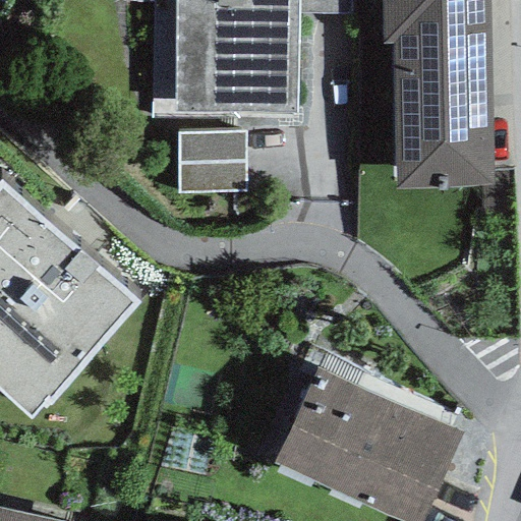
[(174,0),(173,110),(294,111),(295,13),(295,0),(174,0)]
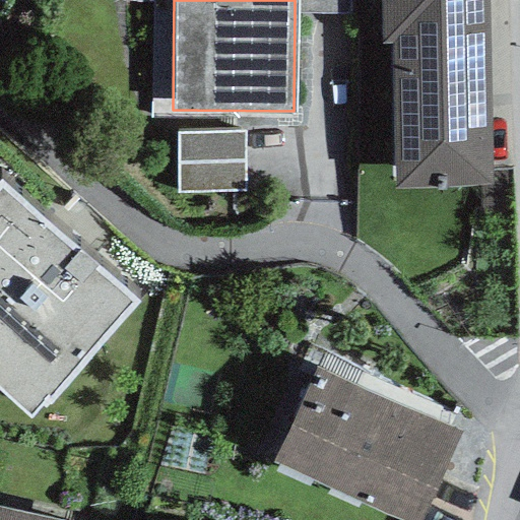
[(348,0),(295,0),(295,13),(348,13),(348,0)]
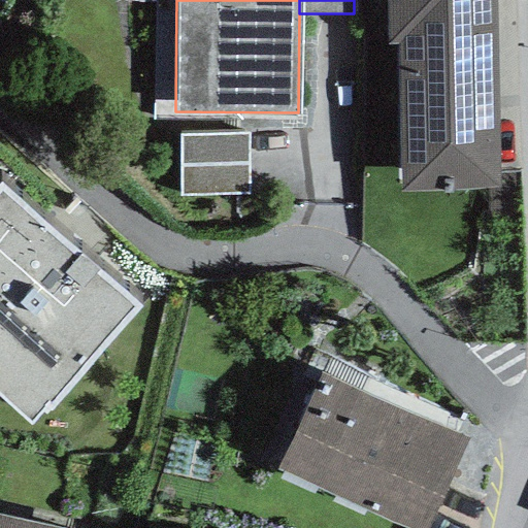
[(493,0),(384,0),(385,40),(395,40),(399,187),(498,185),(493,0)]
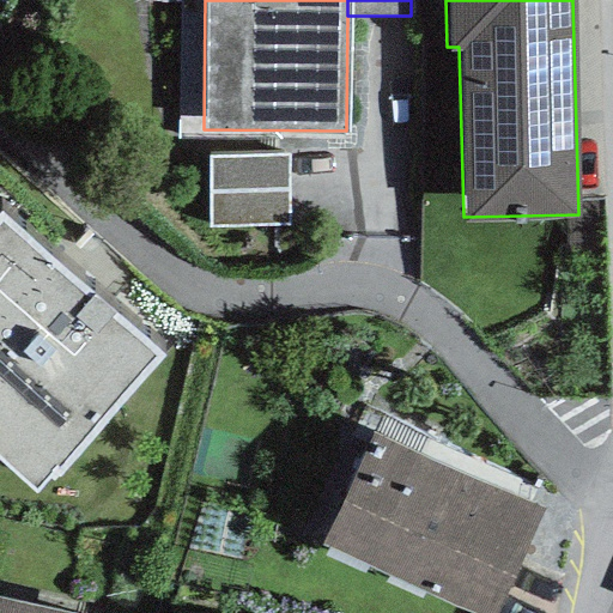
[(287,156),(208,157),(208,225),(289,225),(287,156)]
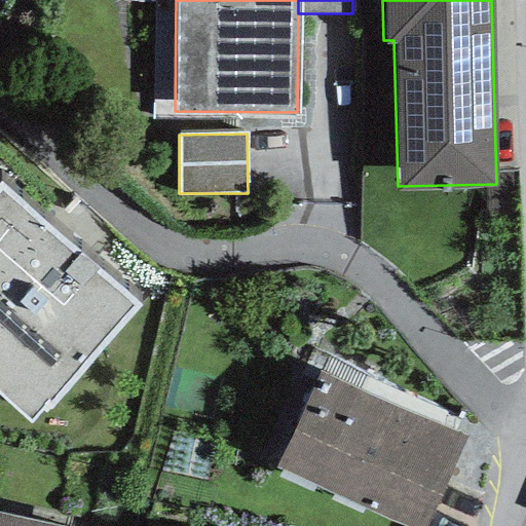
[(157,310),(0,170),(0,412),(36,444),(157,310)]
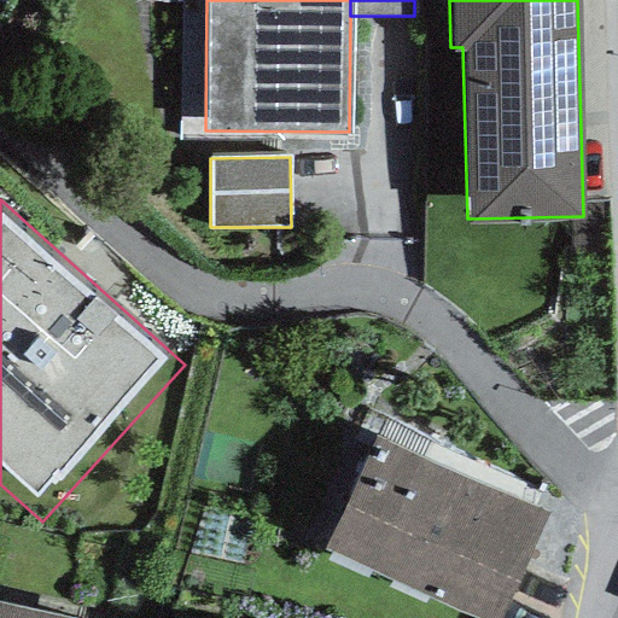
[(500,617),(548,514),(378,436),(326,547),(479,617),(500,617)]
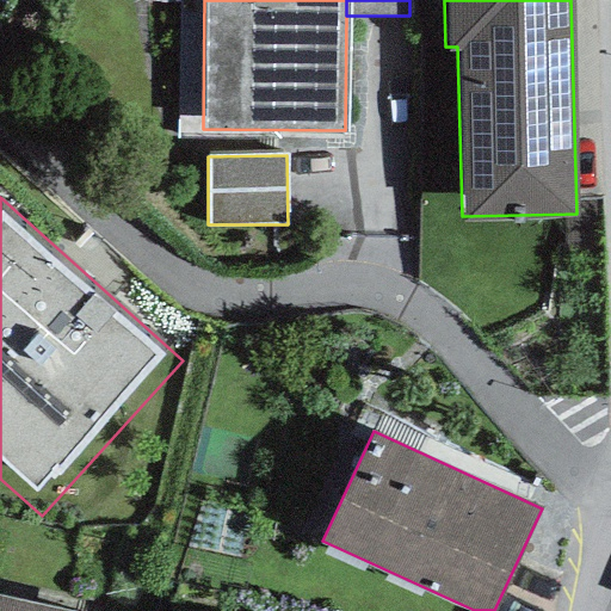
[(72,610),(0,594),(0,610),(72,610)]
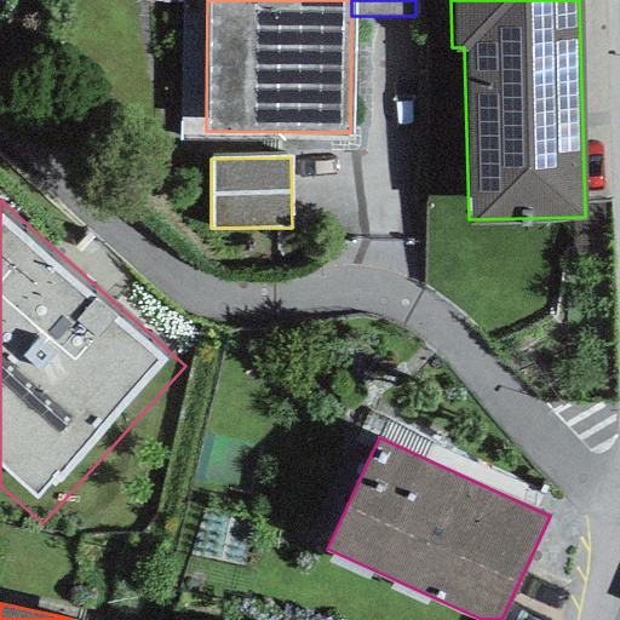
All buildings are outlined.
